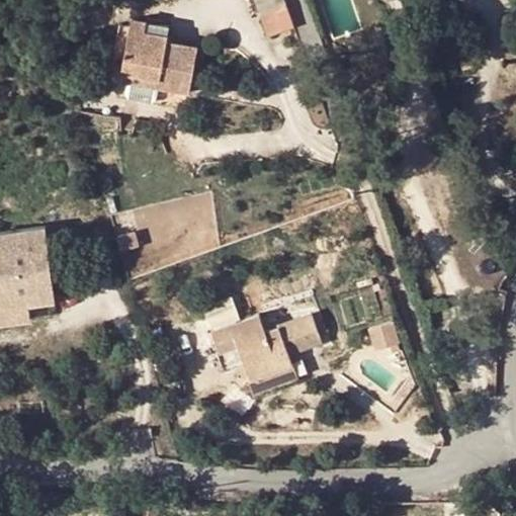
[(253,0),(268,38),(295,28),(284,0),(253,0)]
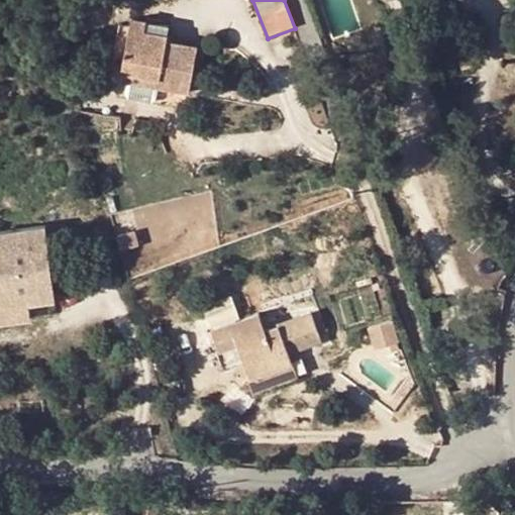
[(164,42),(166,35),(142,32),(143,22),(129,19),(120,72),(126,73),(158,78),(156,88),(186,94),(195,47),(164,42)]
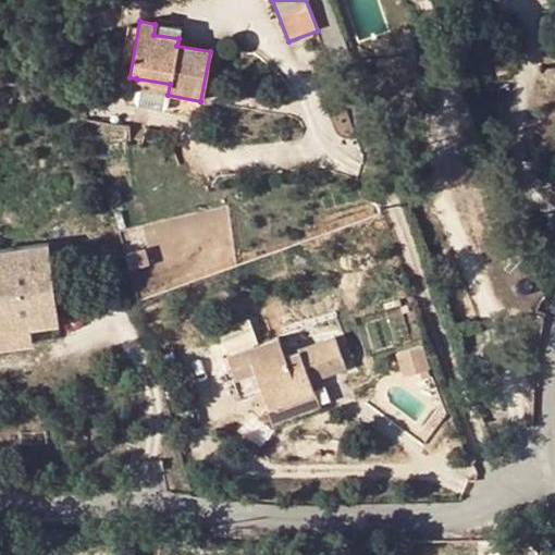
[(180,29),(155,24),(153,35),(179,38),(180,29)]
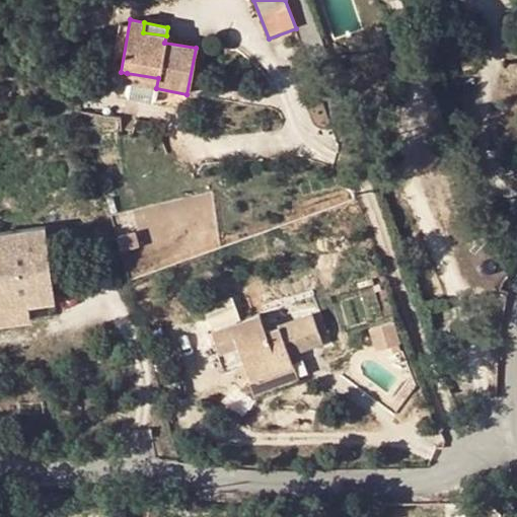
[(158,78),(127,73),(125,82),(156,88),(158,78)]
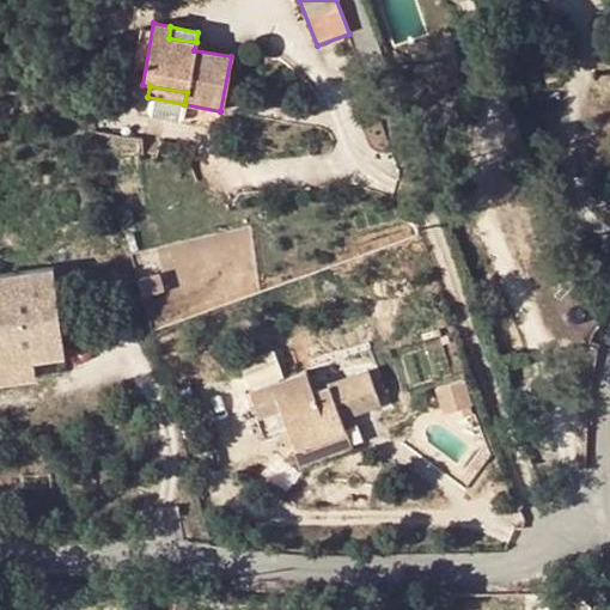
[(54,269),(0,275),(0,364),(34,360),(66,355),(54,269)]
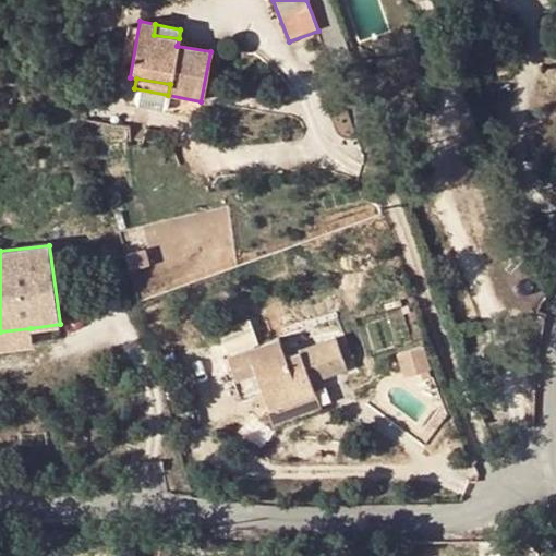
[(399,310),(389,315),(403,346),(413,340),(399,310)]
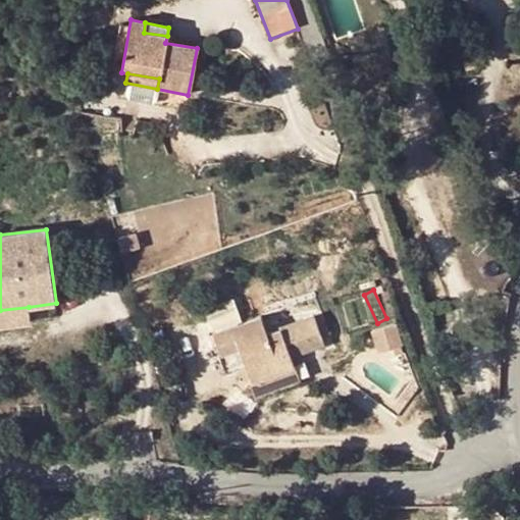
[(0,326),(31,323),(29,307),(0,310),(0,326)]
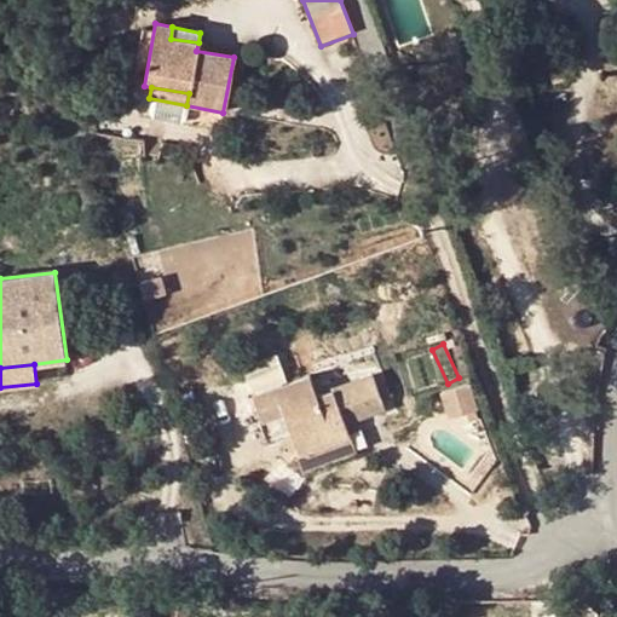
[(246,378),(252,396),(284,384),(278,367),(246,378)]
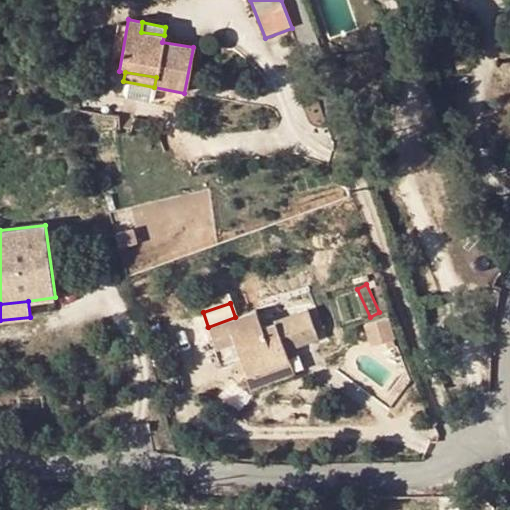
[(254,310),(235,317),(208,327),(216,349),(234,342),(246,375),(288,360),(285,350),(316,337),(306,311),(261,327),(254,310)]
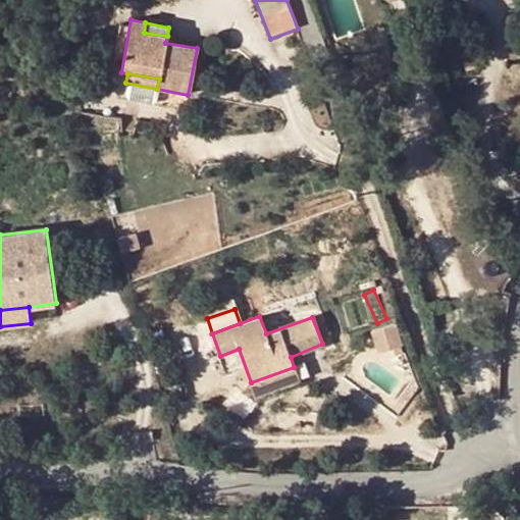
[(370,331),(378,355),(402,347),(394,323),(370,331)]
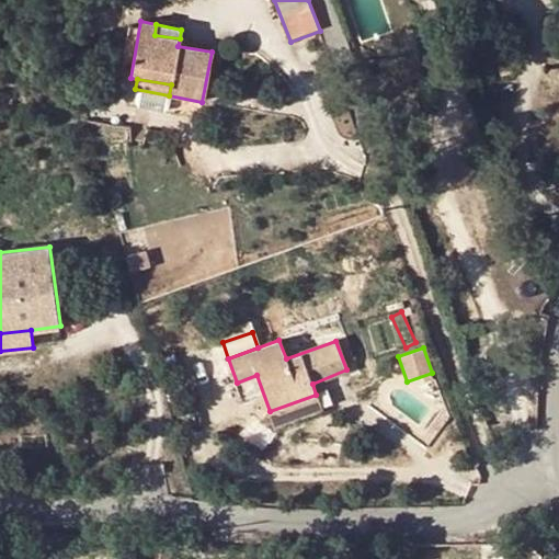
[(316,395),(270,411),(274,426),(321,409),(316,395)]
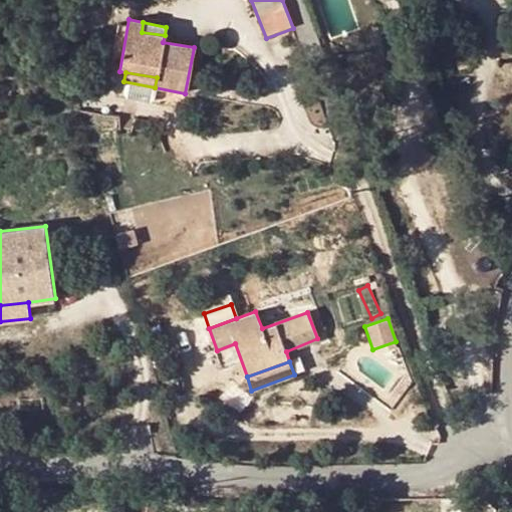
All buildings are outlined.
